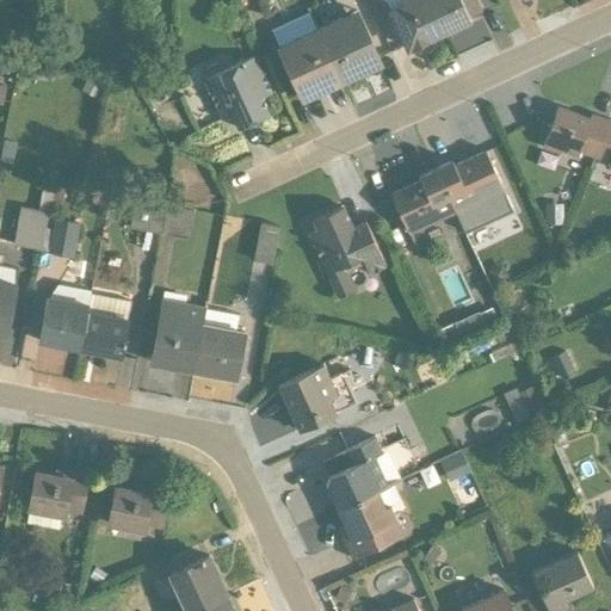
[(405,51),(444,32),(429,0),(381,0),(387,8),(384,10),(405,51)]
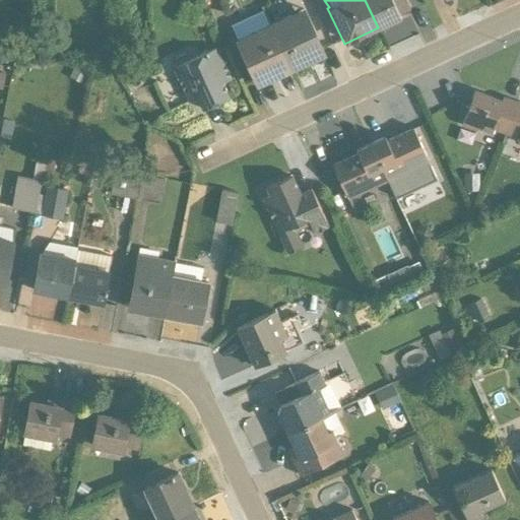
[(405,0),(365,0),(378,27),(399,17),(397,12),(408,7),(405,0)]
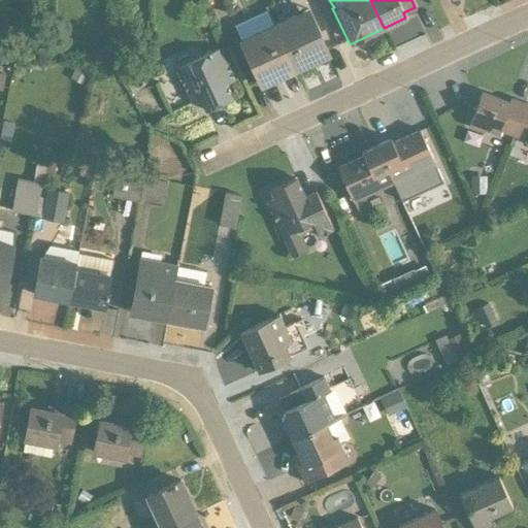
[(330,56),(308,7),(272,23),(295,71),(330,56)]
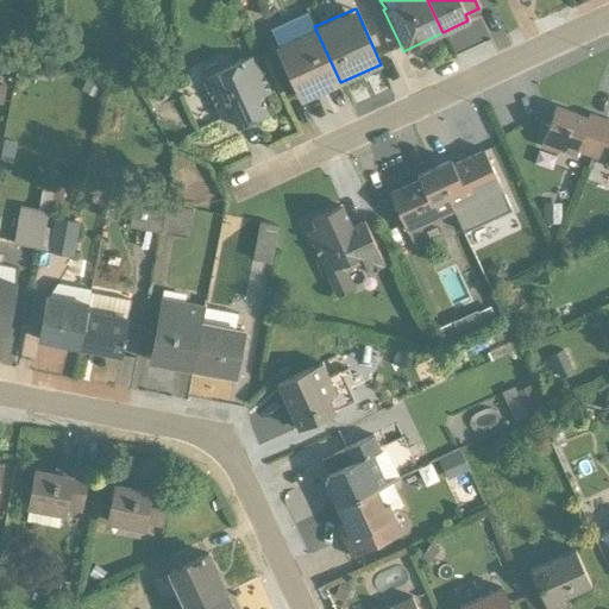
[(276,44),(274,45),(300,101),(340,82),(314,26),(307,12),(269,30),(276,44)]
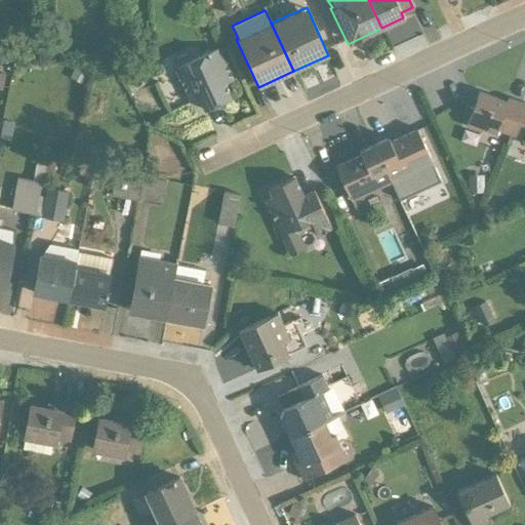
[(217,47),(172,68),(189,104),(197,99),(203,110),(230,98),(224,83),(233,79),(217,47)]
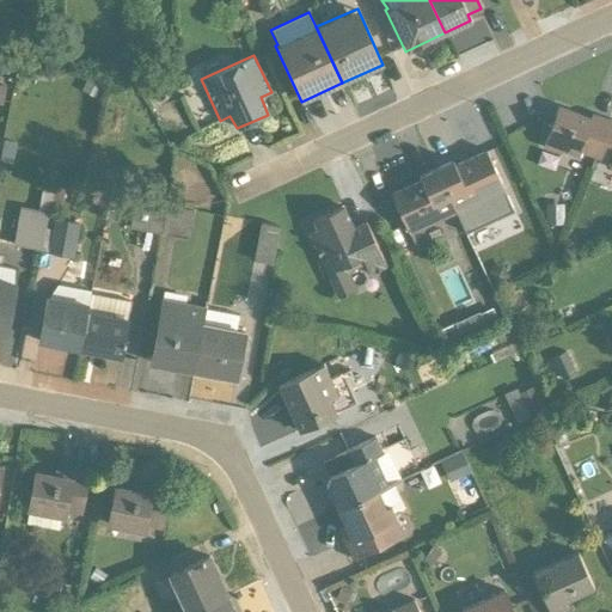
[(557,108),(544,148),(560,154),(561,151),(577,157),(579,153),(593,158),(607,121),(591,116),(589,120),(557,108)]
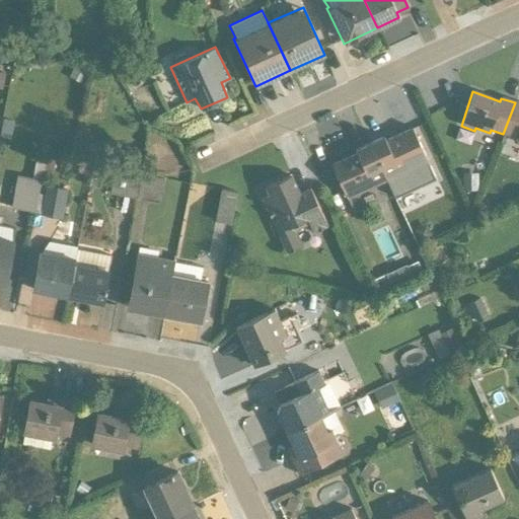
[(518,103),(515,102),(503,134),(516,139),(515,143),(518,144),(518,103)]
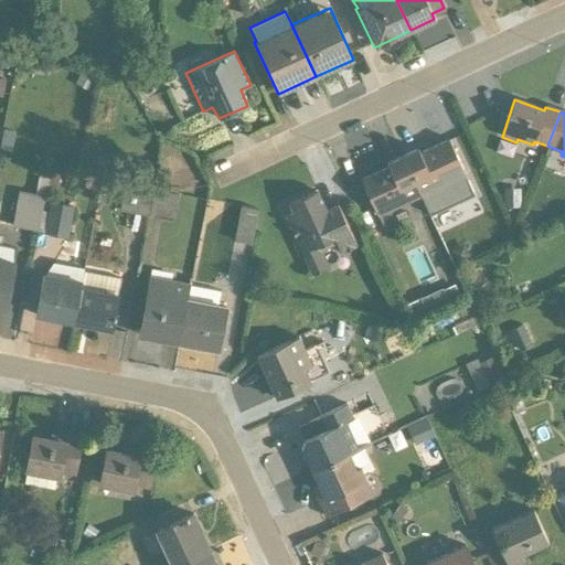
[(417,148),(401,156),(420,196),(465,176),(448,139),(419,153),(417,148)]
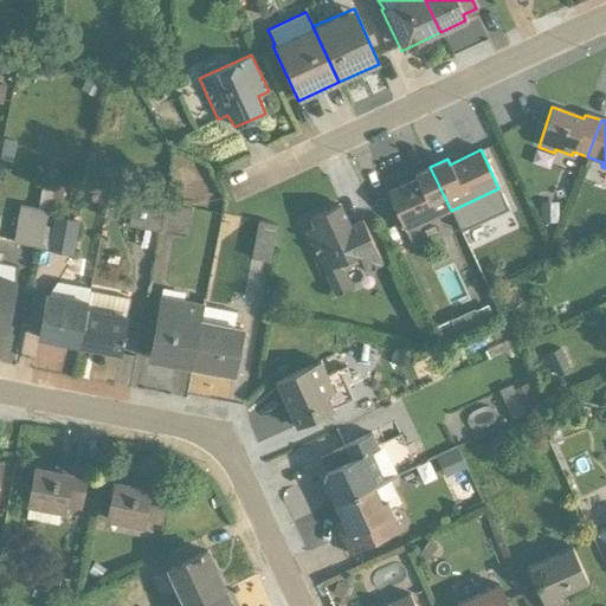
[(386,192),(405,232),(451,211),(430,167),(413,174),(416,178),(386,192)]
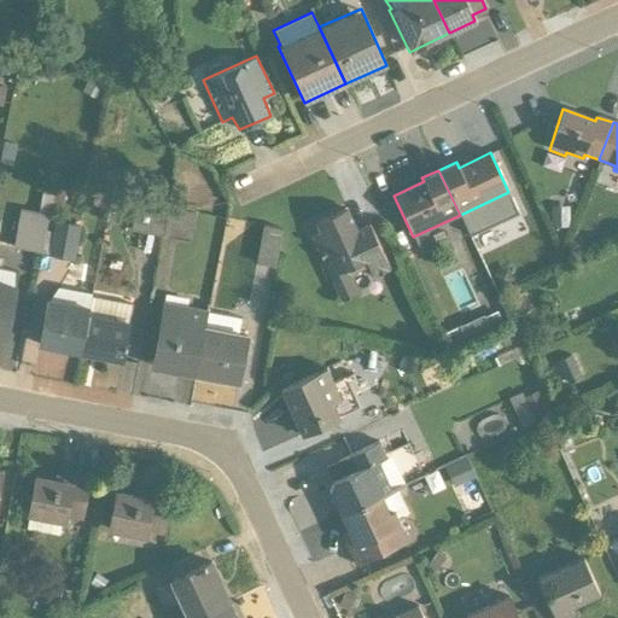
[(19,209),(12,248),(39,252),(52,185),(44,182),(38,213),(19,209)]
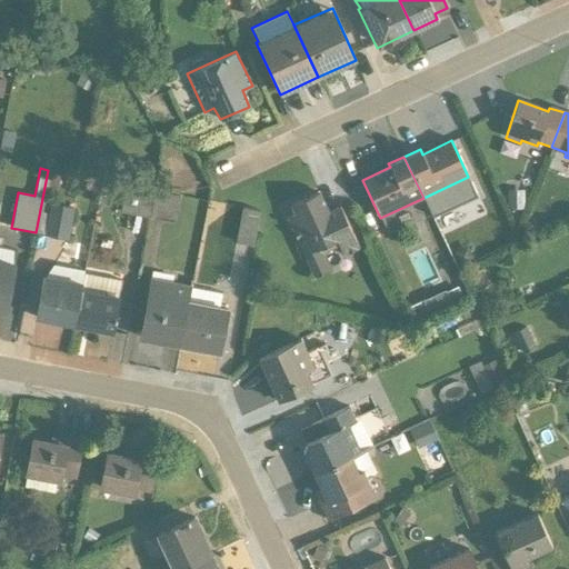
[(125,185),(120,211),(148,216),(153,190),(125,185)]
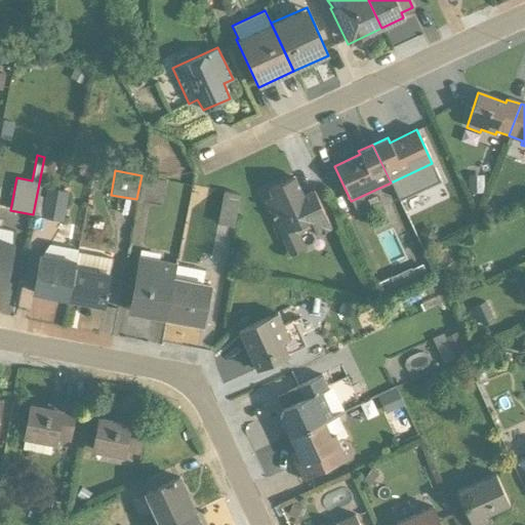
[(161,204),(166,179),(142,175),(136,199),(161,204)]
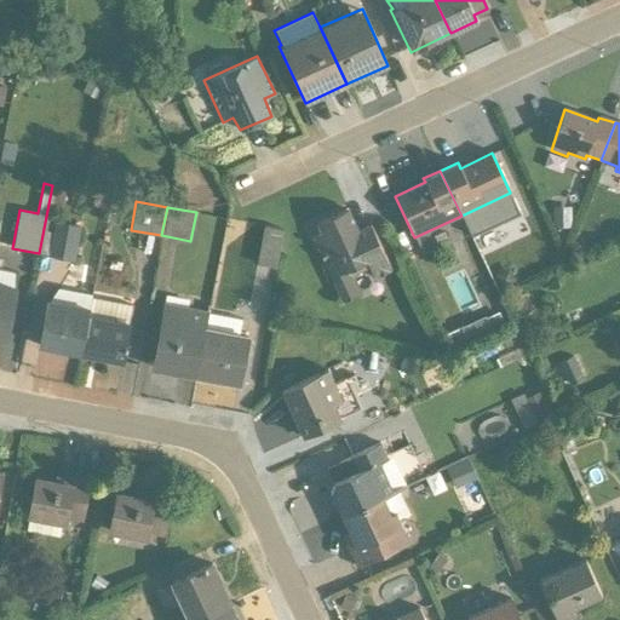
[(320,233),(311,236),(342,303),(360,294),(352,275),(368,269),(374,280),(391,273),(369,224),(355,231),(345,210),(316,223),(320,233)]
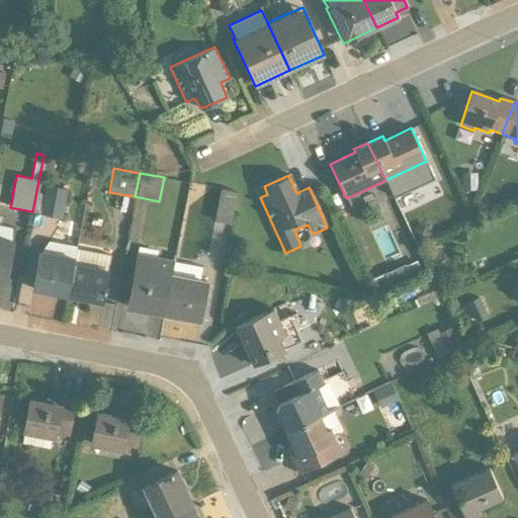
[(61,219),(67,189),(66,188),(46,184),(42,194),(36,193),(33,209),(39,211),(39,214),(61,219)]
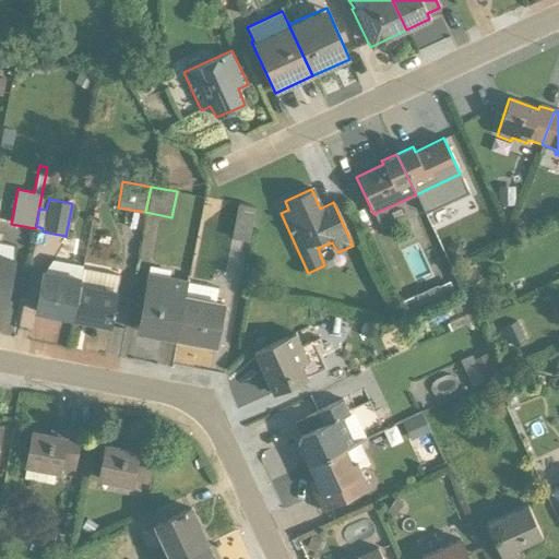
[(253,207),(237,203),(230,237),(247,240),(253,207)]
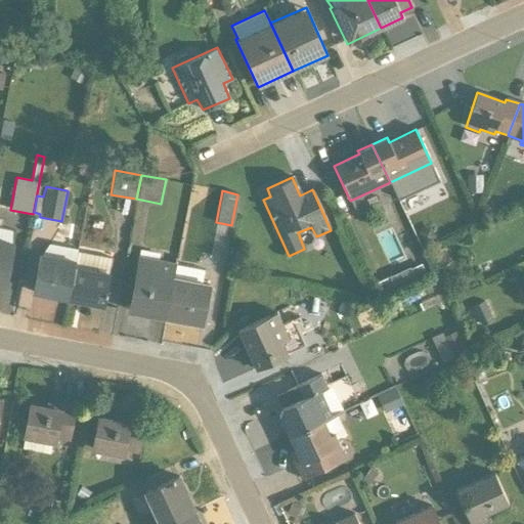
[(14,231),(0,228),(0,288),(4,289),(13,242),(12,242),(12,241),(14,231)]
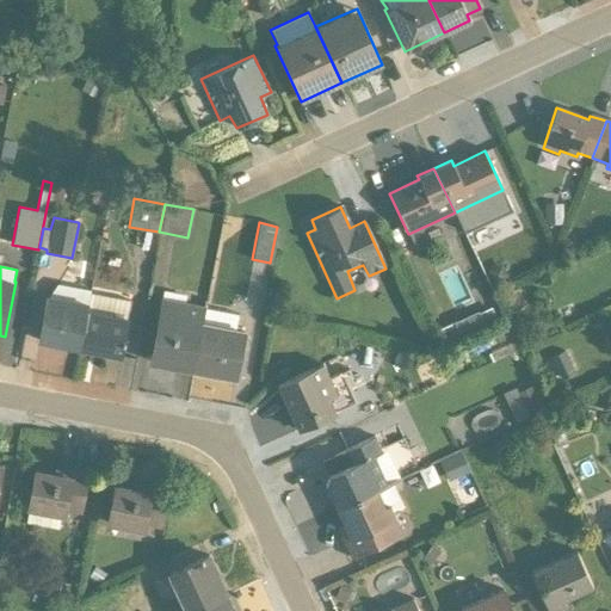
[(79,351),(91,290),(57,284),(48,295),(44,294),(43,302),(41,301),(38,310),(41,312),(36,343),(79,351)]
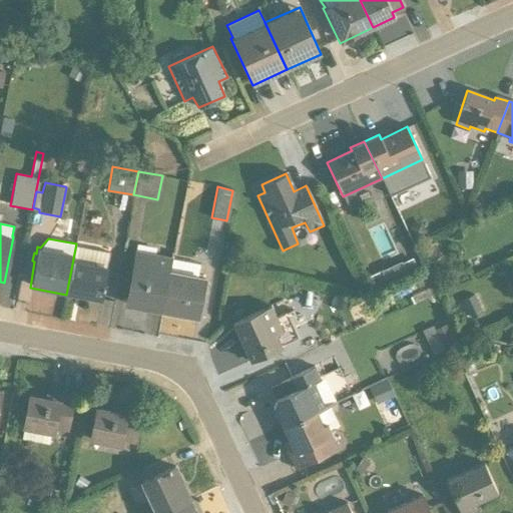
[(161,313),(171,257),(154,252),(155,247),(136,243),(135,248),(134,248),(122,306),(161,313)]
